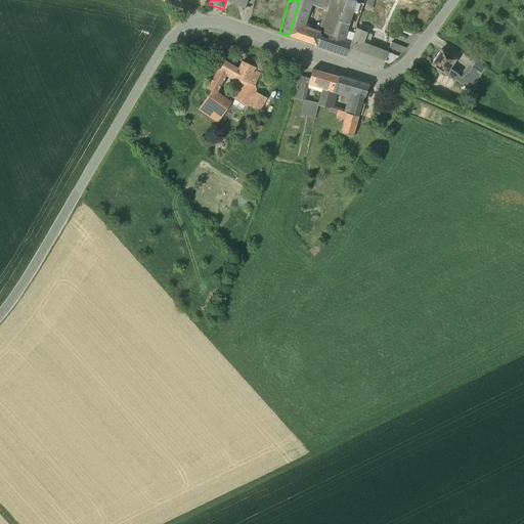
[(325,15),(323,23),(335,28),(338,20),(340,18),(344,7),(338,4),(339,0),(299,0),(299,2),(310,6),(319,10),(318,12),(325,15)]
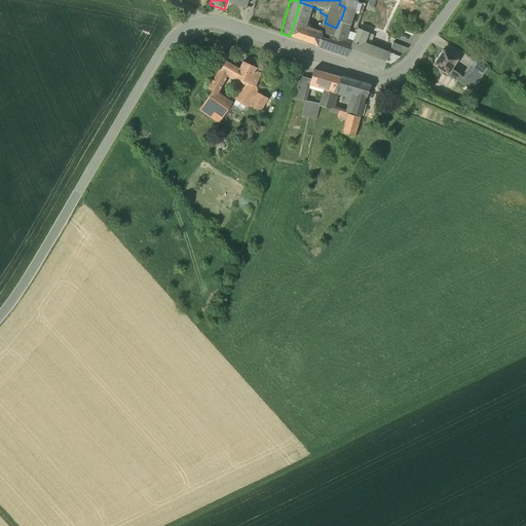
[(364,5),(351,0),(347,0),(345,7),(341,19),(349,23),(358,26),(364,5)]
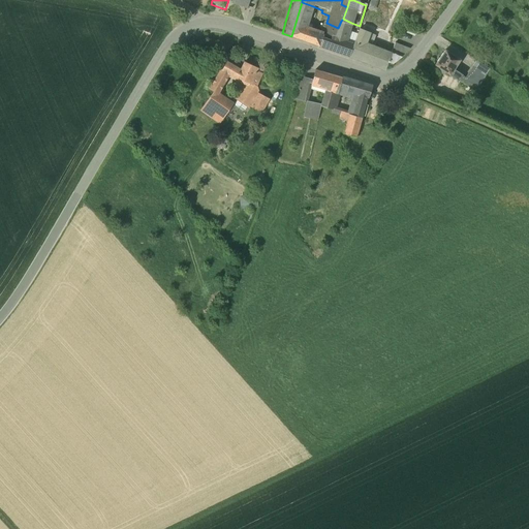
[(291,36),(303,39),(306,31),(313,6),(302,2),(291,36)]
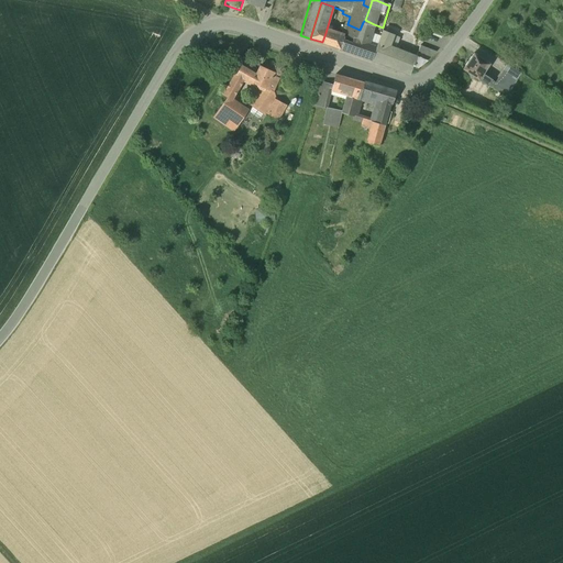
[(365,20),(363,22),(360,30),(356,39),(368,42),(374,24),(365,20)]
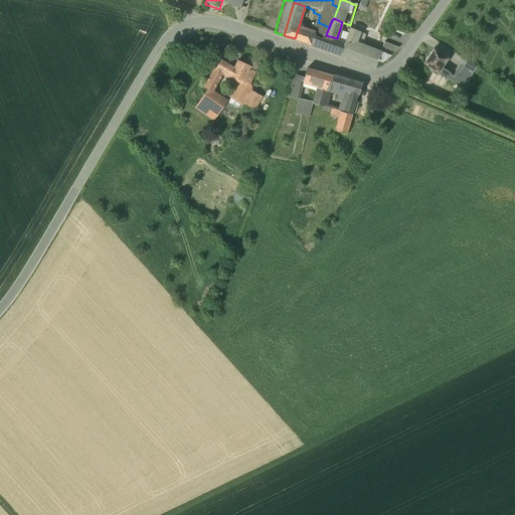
[(406,27),(394,20),(389,28),(401,34),(406,27)]
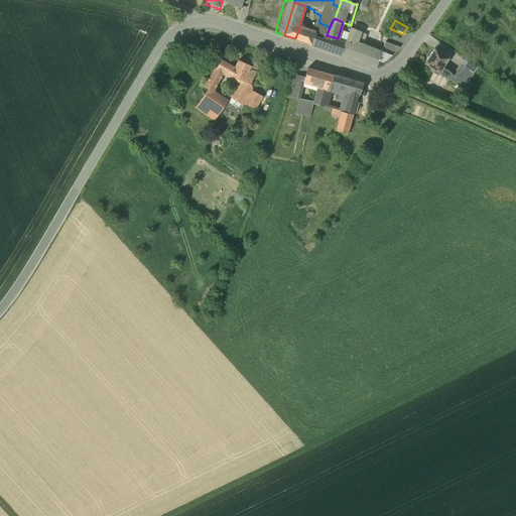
[(330,27),(318,22),(313,34),(312,36),(325,40),(330,27)]
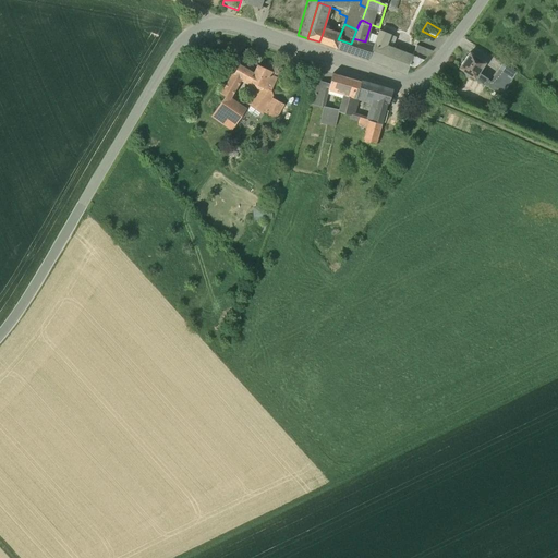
[(373,47),(368,59),(405,73),(413,71),(422,67),(425,63),(412,58),(392,49),(397,38),(379,31),(373,47)]
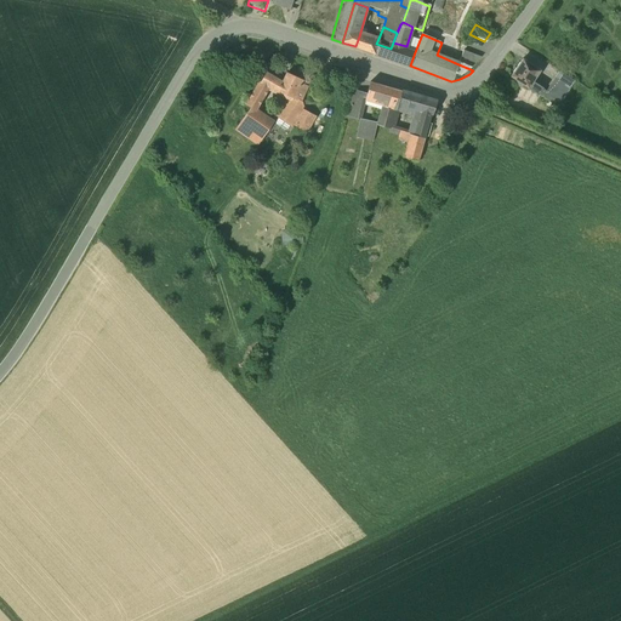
[(377,41),(359,36),(355,46),(374,53),(376,44),(377,41)]
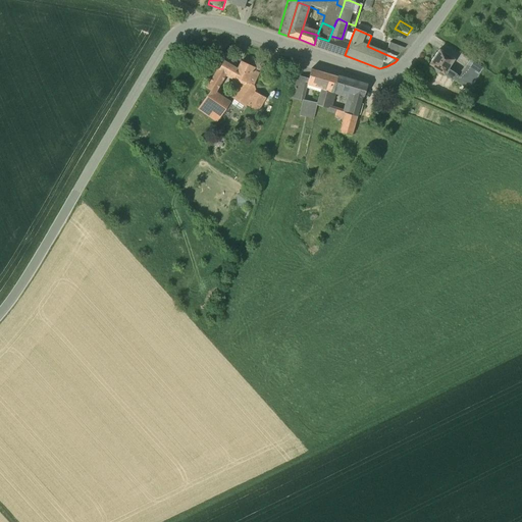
[(342,39),(330,36),(328,41),(316,37),(314,45),(345,55),(349,44),(341,41),(342,39)]
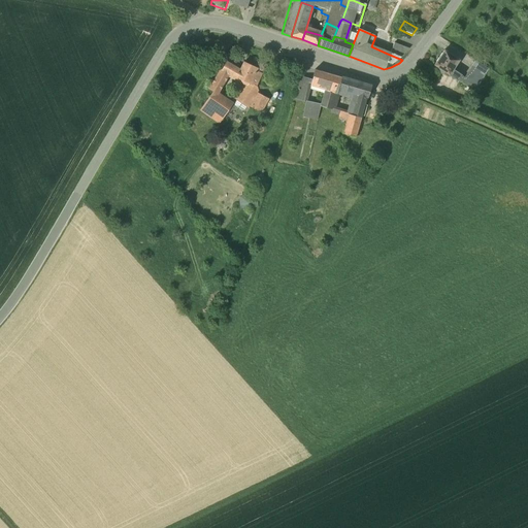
[(394,43),(390,55),(402,60),(411,51),(394,43)]
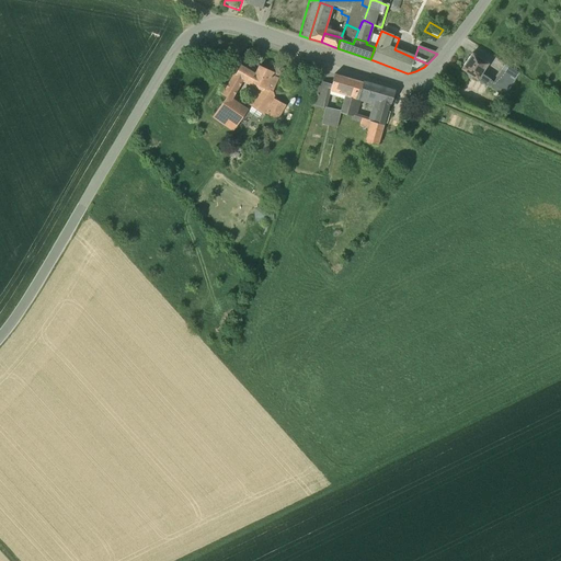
[(472,54),(461,69),(466,71),(464,75),(469,78),(471,76),(477,79),(481,72),(488,64),(472,54)]
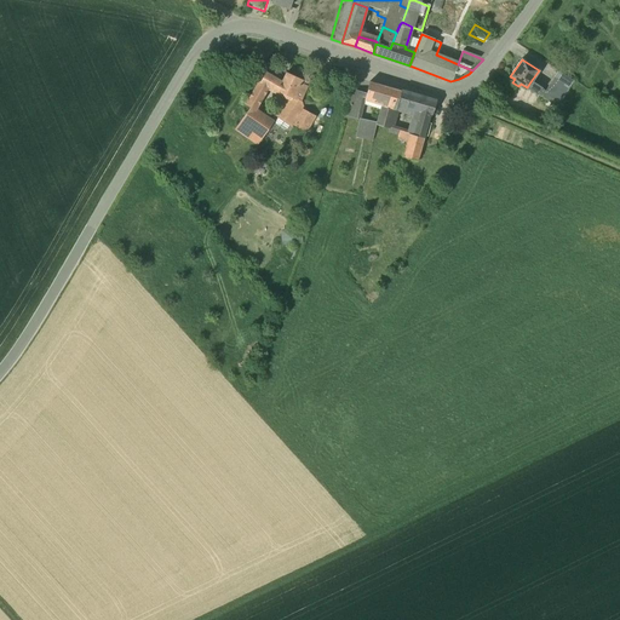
[(265,73),(246,104),(251,107),(254,109),(268,87),(273,78),(265,73)]
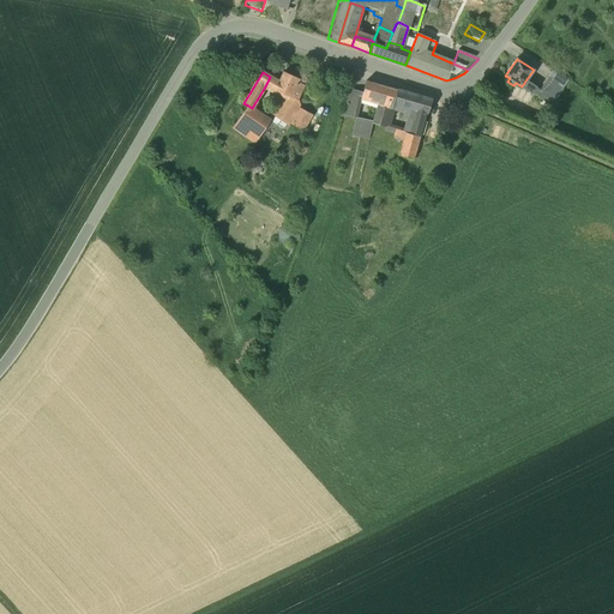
[(298,80),(283,73),(282,74),(280,82),(270,77),(265,86),(287,95),(290,96),(296,83),(298,80)]
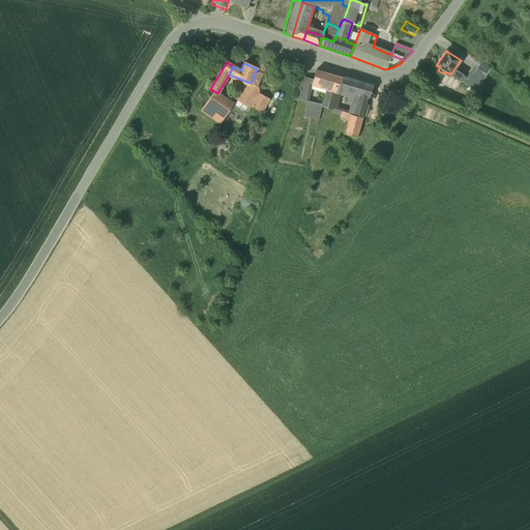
[(470,77),(465,85),(477,93),(493,71),(479,63),(470,77)]
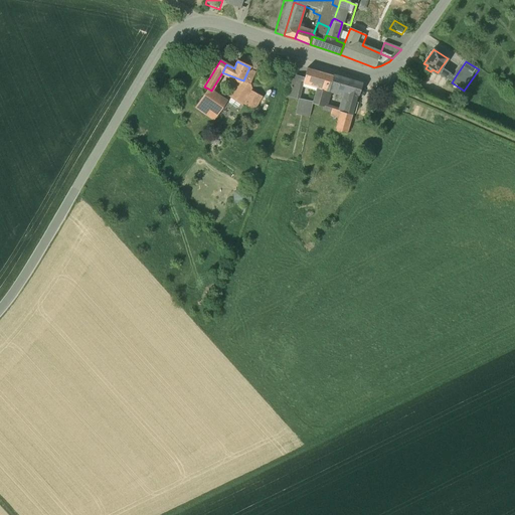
[(442,66),(438,72),(447,78),(451,72),(442,66)]
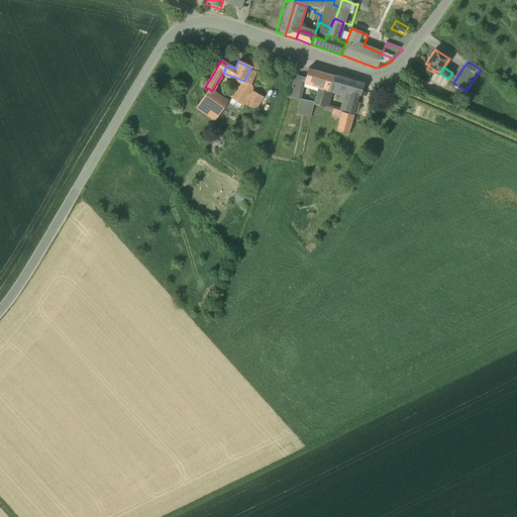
[(333,76),(308,69),(306,78),(305,78),(304,84),(318,88),(329,91),(331,86),(333,76)]
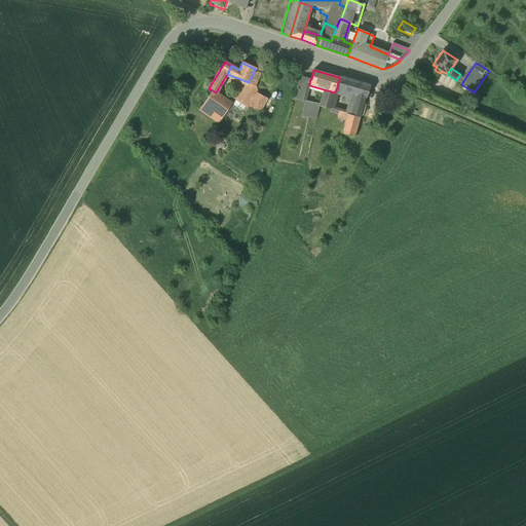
[(246,81),(234,98),(236,99),(233,103),(233,106),(240,110),(242,110),(246,106),(248,107),(256,94),(256,92),(254,85),(259,73),(254,71),(249,82),(246,81)]
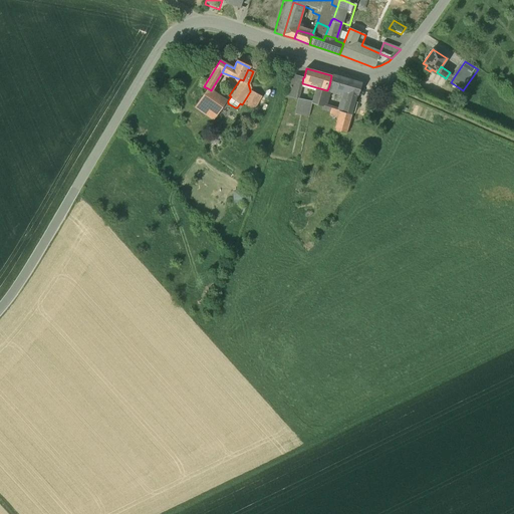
[(303,77),(292,74),(287,96),(298,99),(302,83),(303,77)]
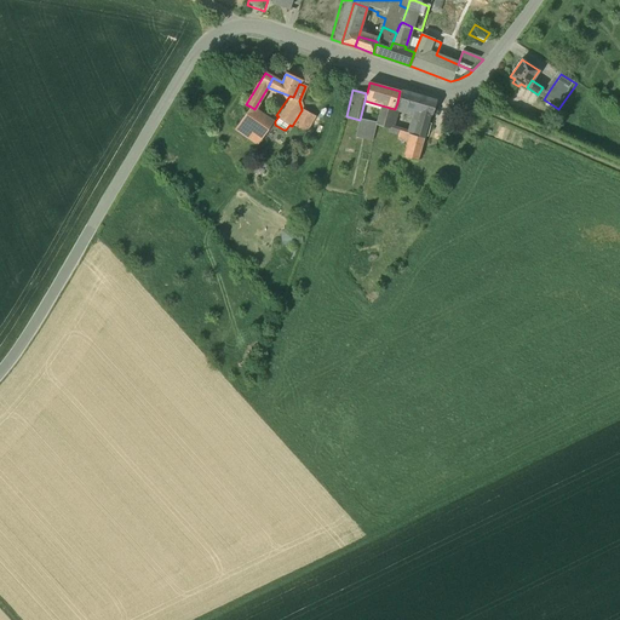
[(434,101),(400,91),(397,103),(407,105),(413,108),(419,109),(417,120),(428,122),(434,101)]
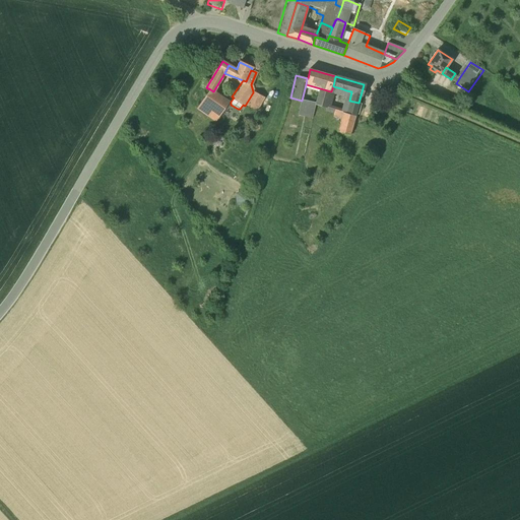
[(413,81),(404,78),(402,84),(411,87),(413,81)]
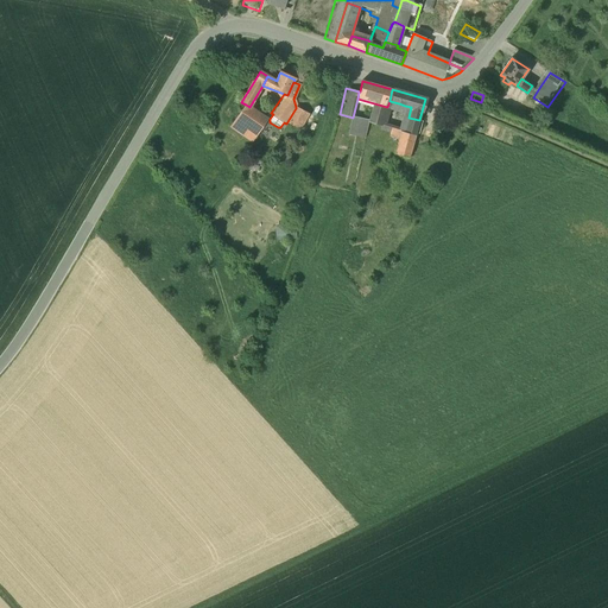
[(397,111),(399,103),(390,101),(387,107),(397,111)]
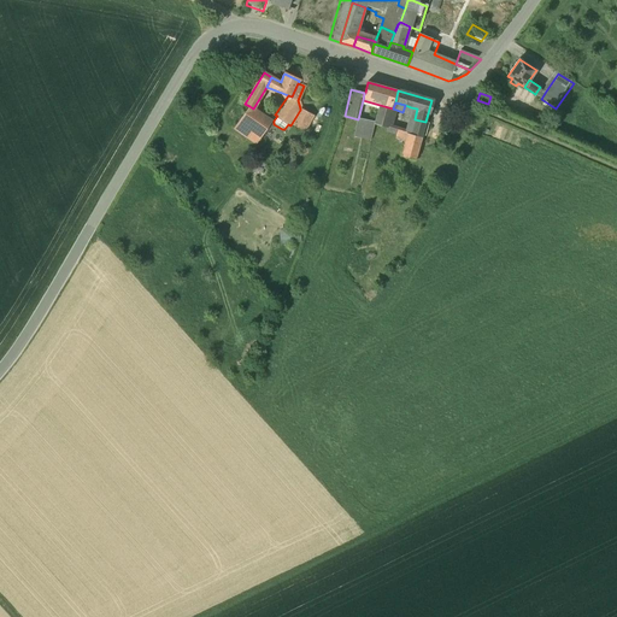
[(380,105),(375,123),(388,125),(393,109),(380,105)]
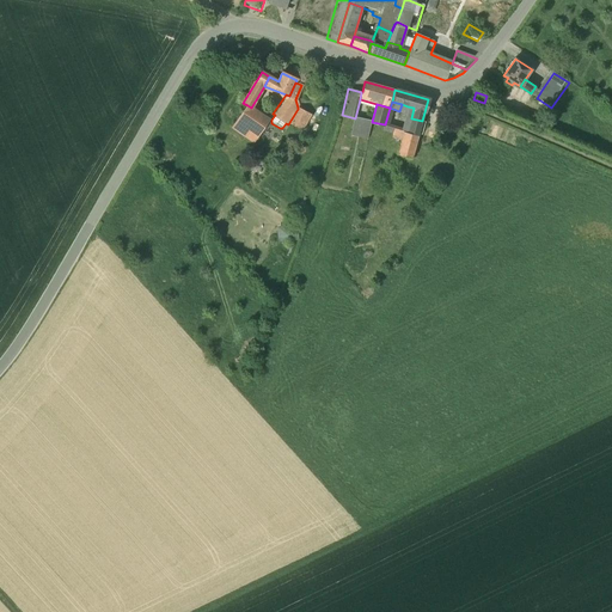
[(251,108),(248,105),(232,127),(254,142),(269,121),(269,120),(251,108)]
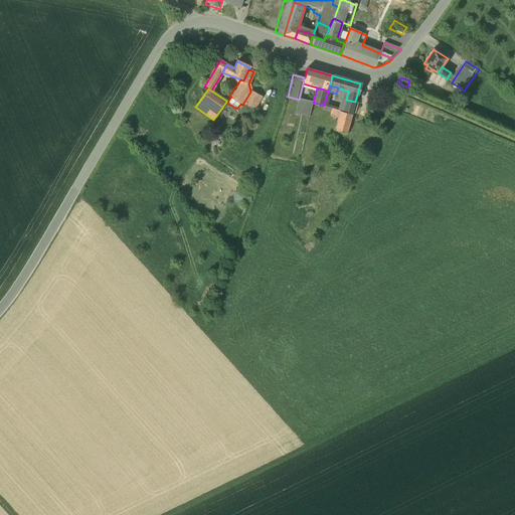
[(261,97),(250,92),(243,103),(253,109),(261,97)]
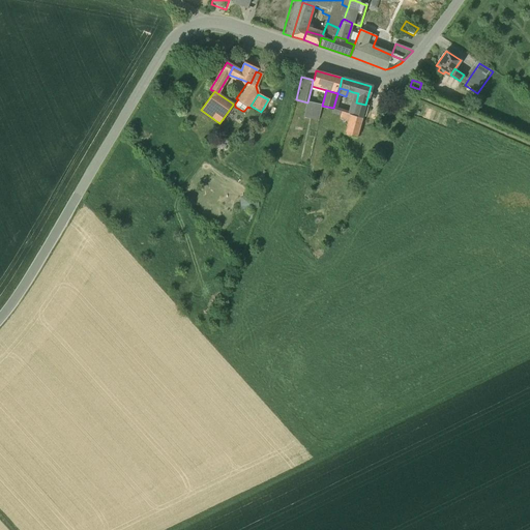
[(482,101),(470,95),(463,111),(475,116),(482,101)]
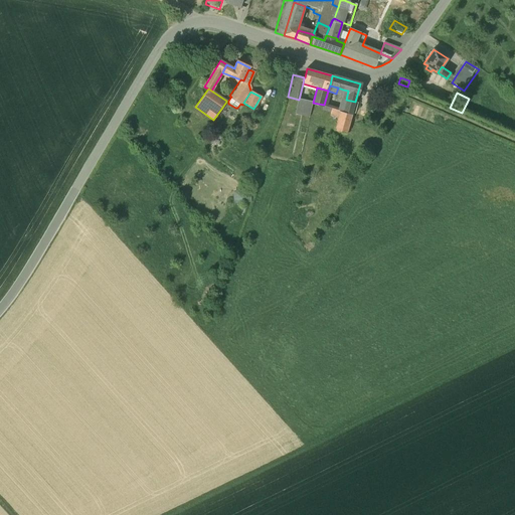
[(313,103),(299,100),(288,97),(285,110),(297,112),(310,115),(313,103)]
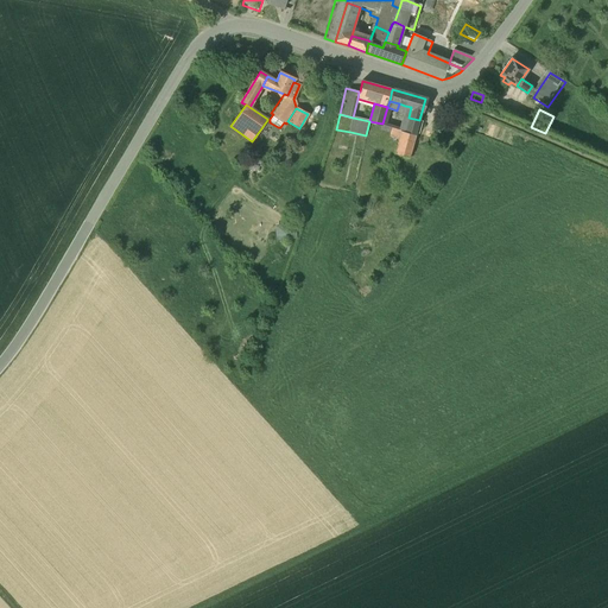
[(412,146),(419,120),(409,118),(405,132),(401,144),(412,146)]
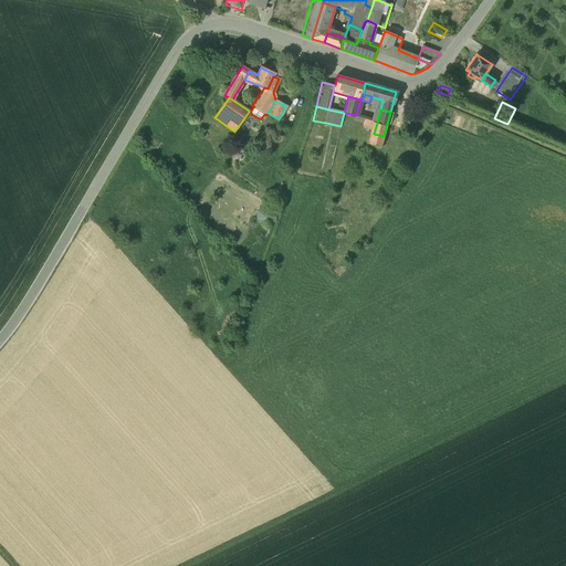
[(356,116),(356,115),(344,113),(341,126),(362,130),(374,134),(377,123),(356,116)]
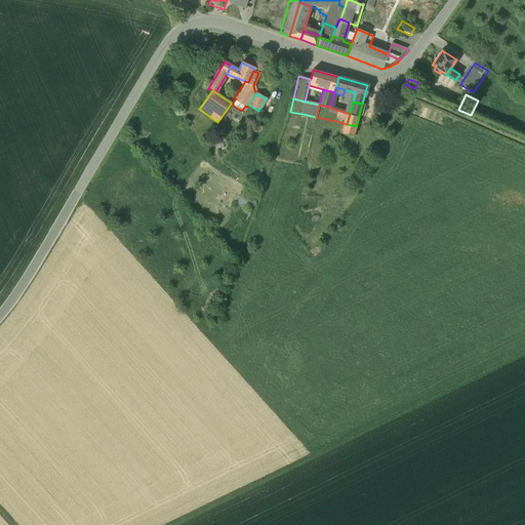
[(335,121),(316,117),(315,123),(334,128),(335,121)]
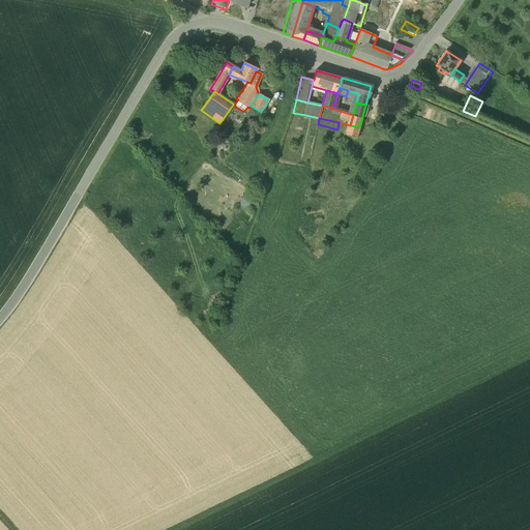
[(352,153),(359,127),(350,125),(339,122),(337,129),(332,148),(352,153)]
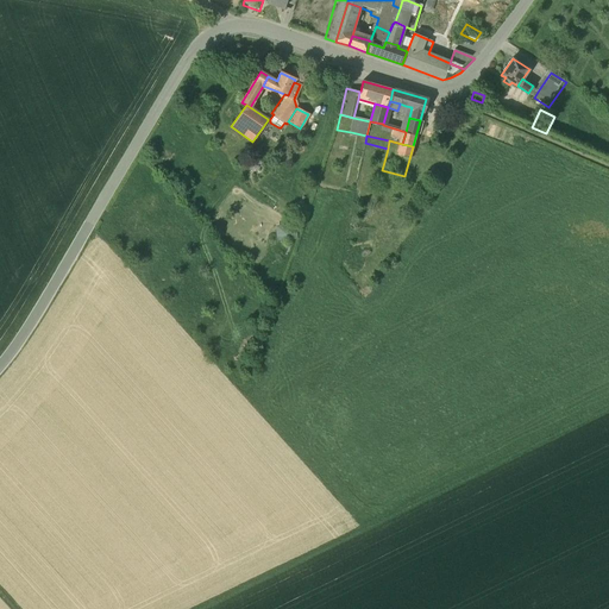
[(299,232),(283,232),(283,246),(299,245),(299,232)]
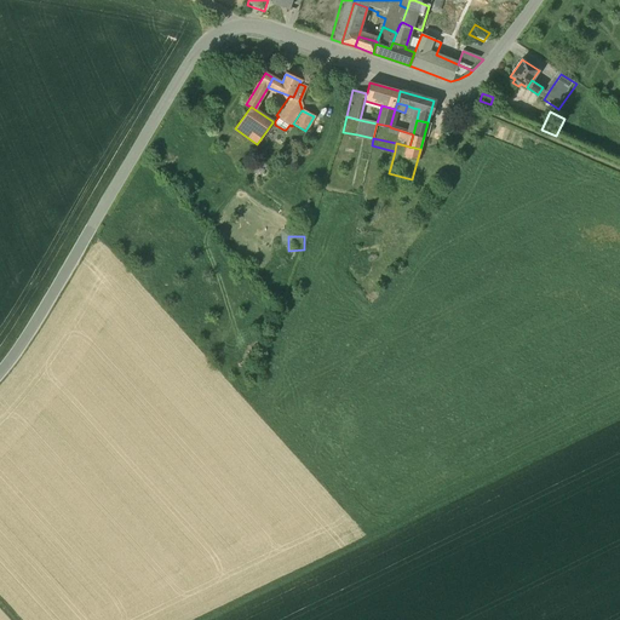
All buildings are outlined.
